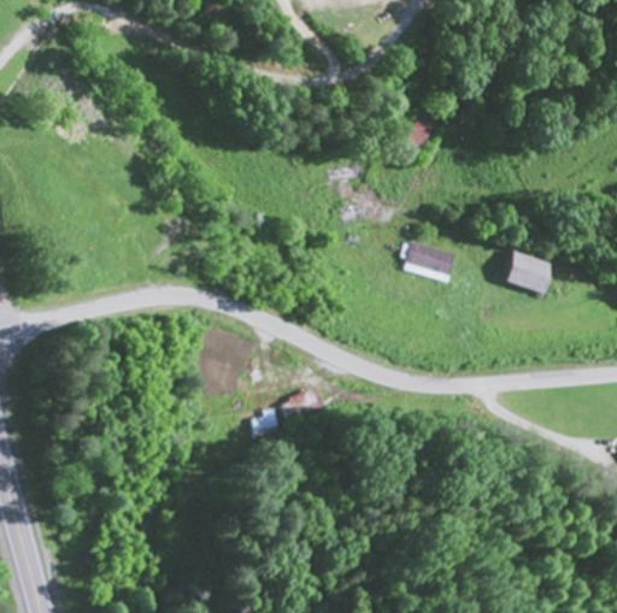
[(319,0),(331,10),(340,0),(319,0)]
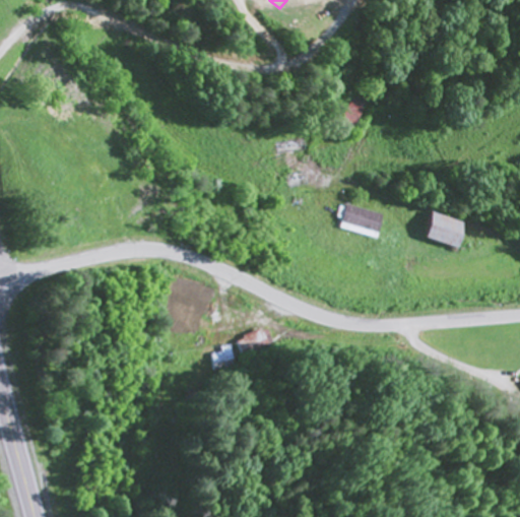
[(356,127),(366,97),(350,91),(341,122),(356,127)]
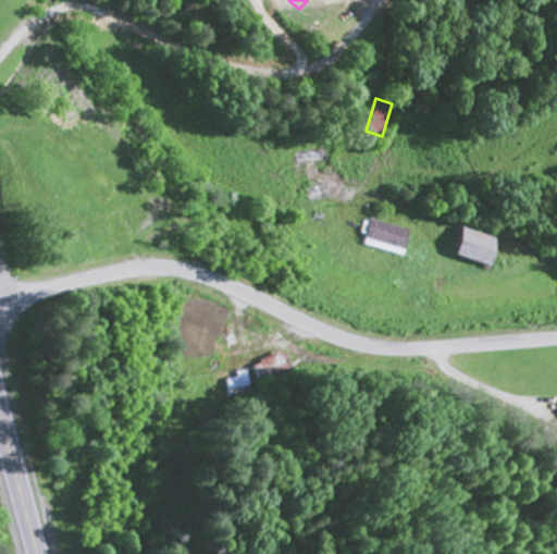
[(359,236),(404,248),(409,230),(364,218),(359,236)]
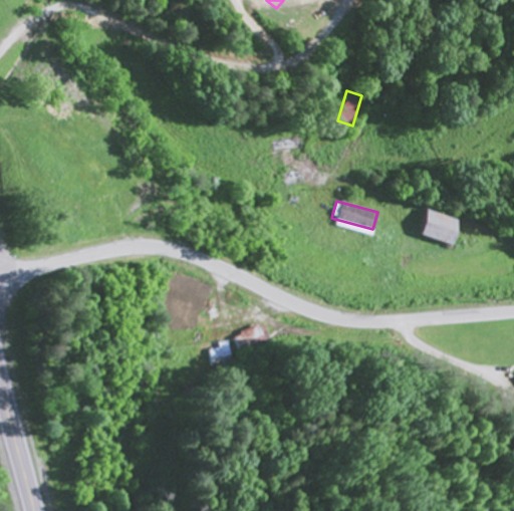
[(422,235),(455,244),(462,219),(429,210),(422,235)]
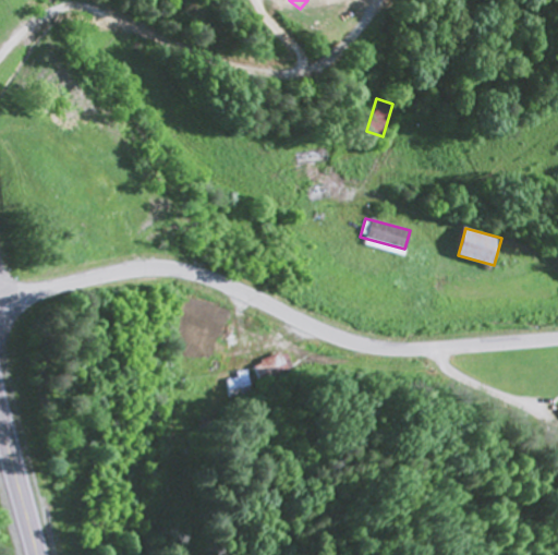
[(252,368),(256,377),(284,363),(279,353),(252,368)]
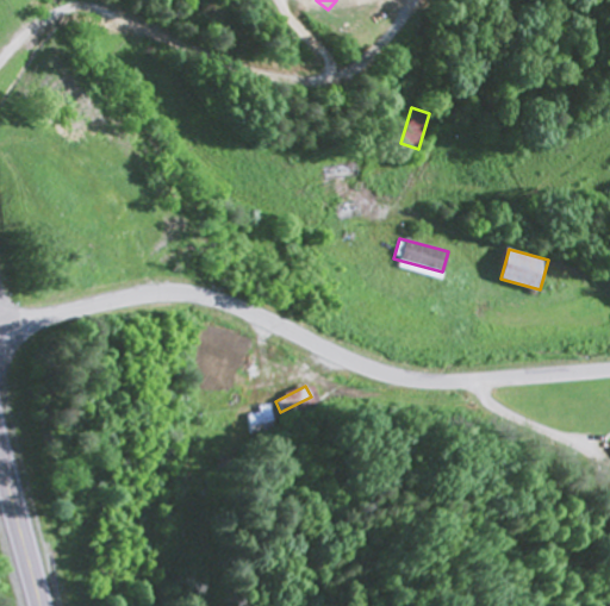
[(277,423),(271,405),(243,414),(249,432),(277,423)]
